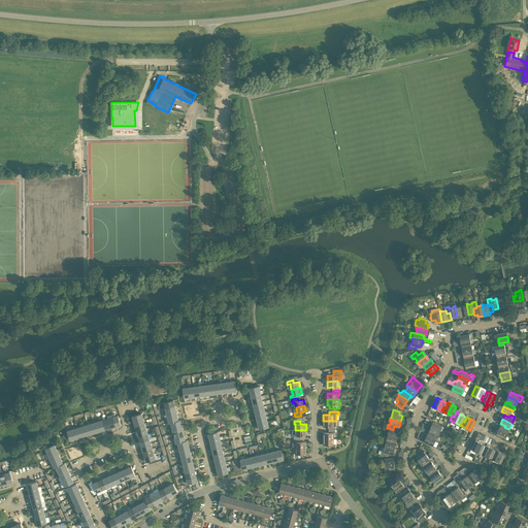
[(336,421),(333,421),(323,421),(323,426),(329,426),(329,429),(335,429),(335,426),(336,426),(336,421)]
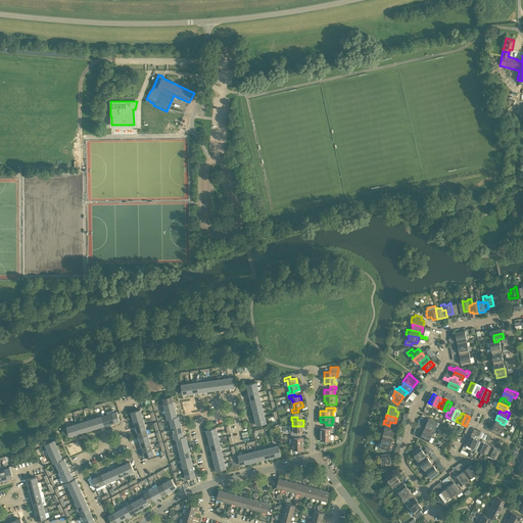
[(426,422),(435,427),(437,422),(428,418),(426,422)]
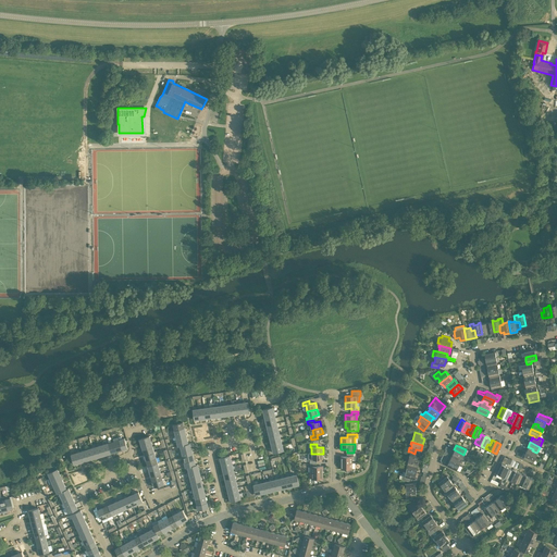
[(529,447),(528,448),(525,453),(535,458),(537,453),(536,453),(532,450),(533,449),(529,447)]
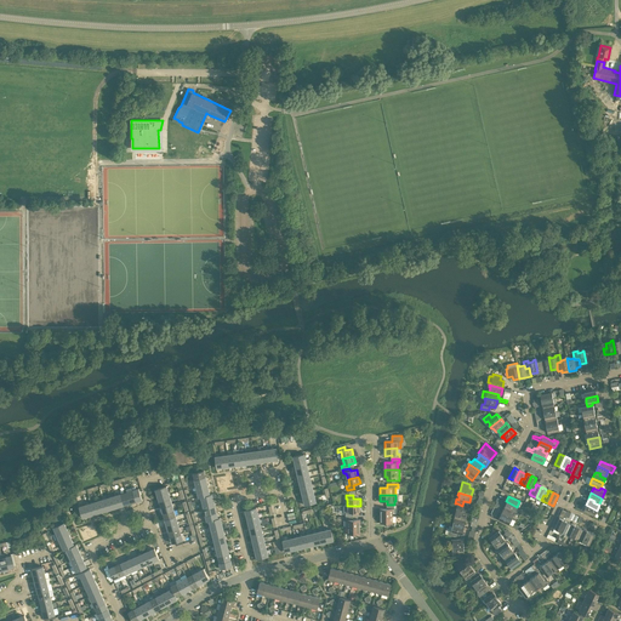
[(472,502),(469,502),(463,501),(462,506),(457,503),(456,508),(455,508),(454,511),(467,513),(468,507),(471,507),(472,502)]
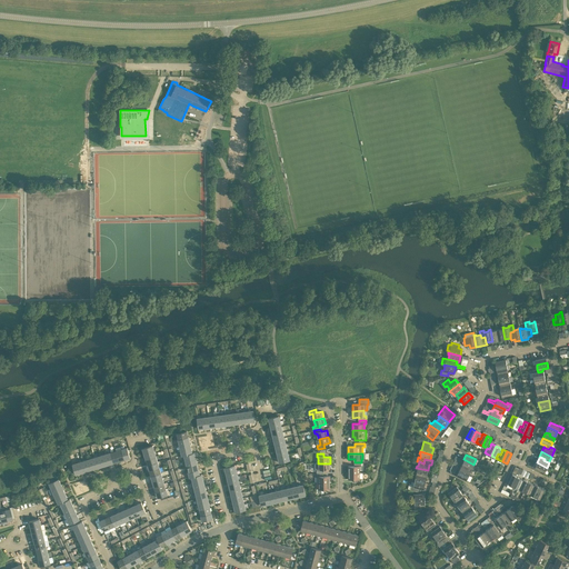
[(461,465),(462,465),(467,466),(466,468),(470,470),(471,469),(473,465),(463,459),(461,465)]
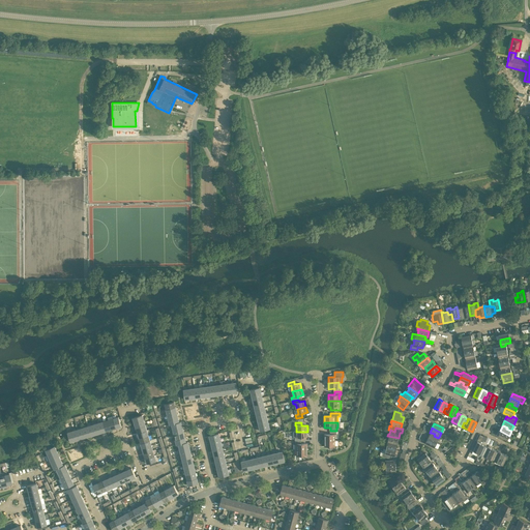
[(324,440),(334,440),(334,435),(336,435),(336,431),(330,431),(330,434),(324,434),(324,440)]
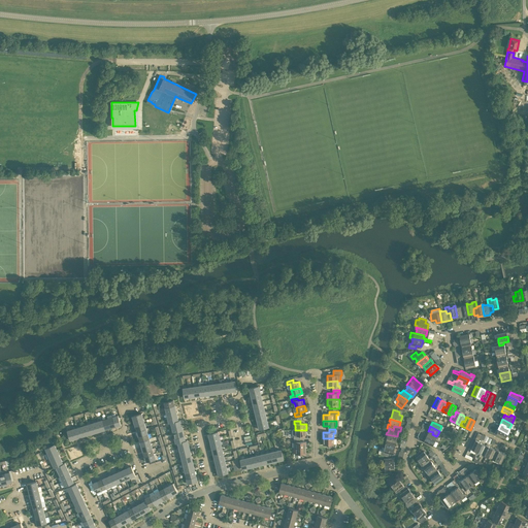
[(507,434),(498,429),(496,434),(505,438),(507,434)]
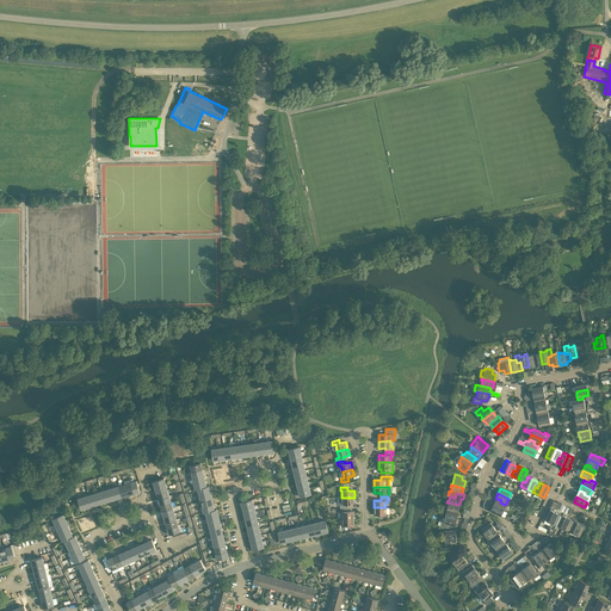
[(355,505),(355,498),(341,498),(343,504),(340,504),(340,508),(347,508),(347,505),(355,505)]
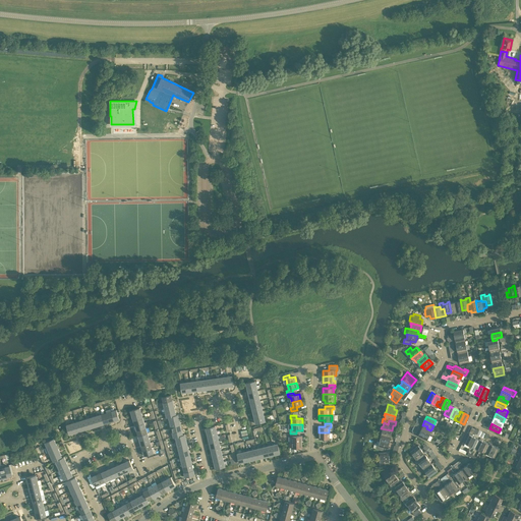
[(420,430),(429,436),(431,430),(430,430),(426,428),(427,426),(423,425),(422,426),(420,430)]
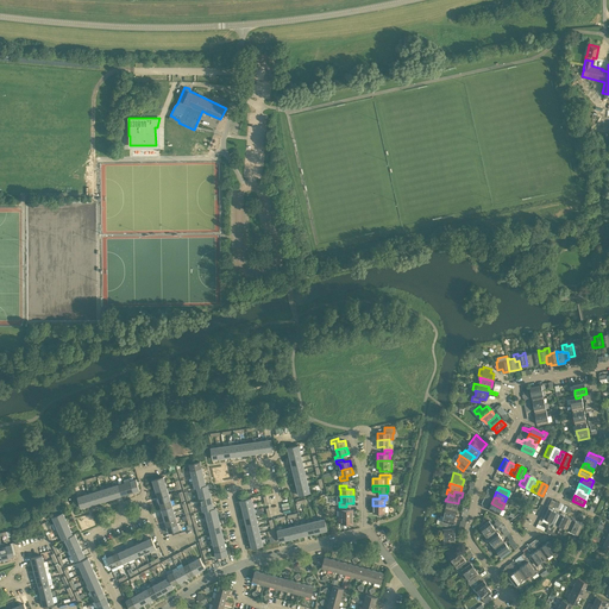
[(457,510),(458,503),(445,501),(445,502),(446,502),(445,508),(457,510)]
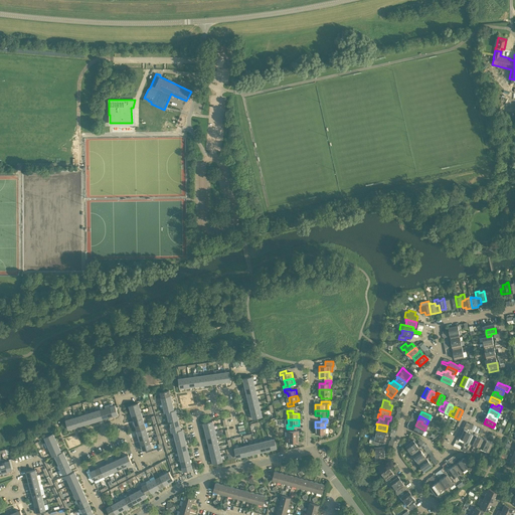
[(421,435),(424,431),(415,425),(413,431),(421,435)]
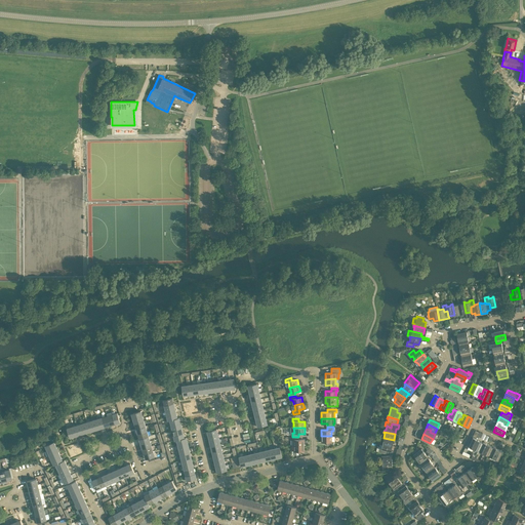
[(331,442),(331,436),(321,436),(321,442),(327,442),(327,445),(333,445),(333,442),(331,442)]
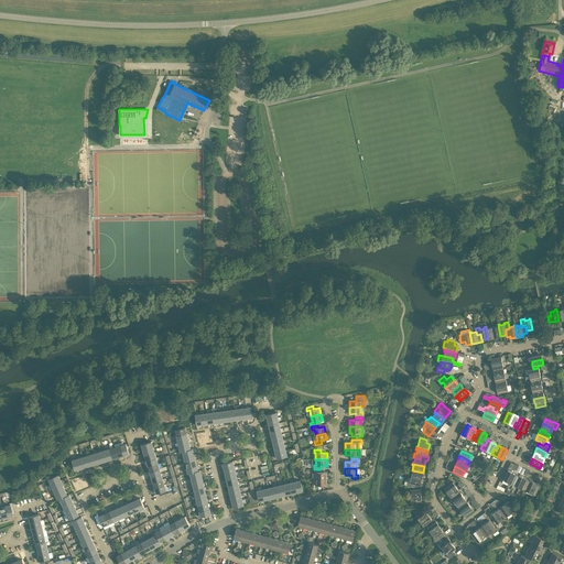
[(321,473),(321,469),(314,469),(314,473),(316,473),(316,479),(327,478),(327,473),(321,473)]
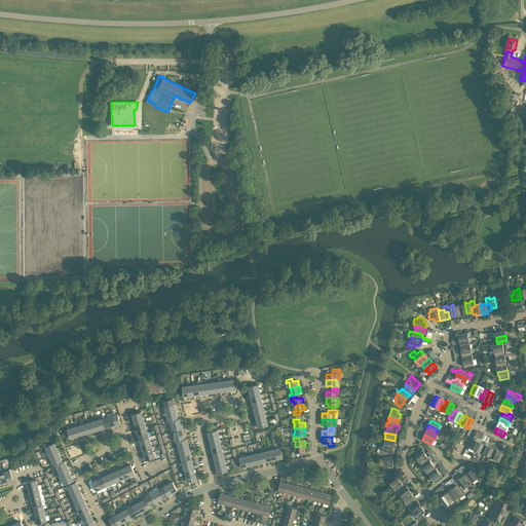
[(474,449),(478,441),(474,439),(470,447),(474,449)]
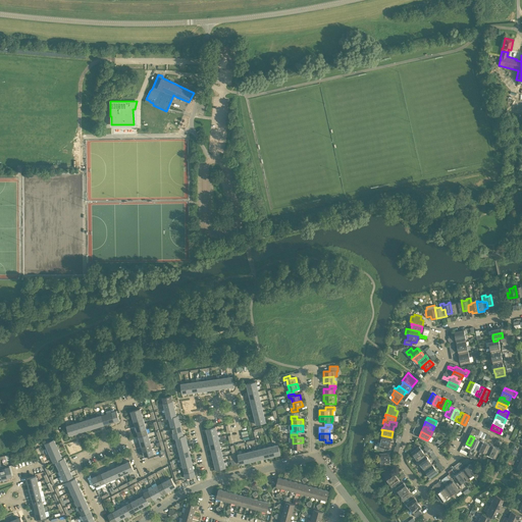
[(479,439),(474,437),(470,446),(474,448),(475,448),(476,444),(478,445),(480,440),(478,439),(479,439)]
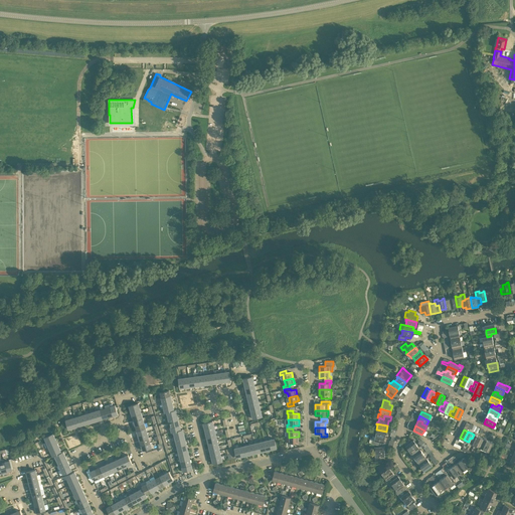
[(44,438),(46,442),(55,438),(53,434),(44,438)]
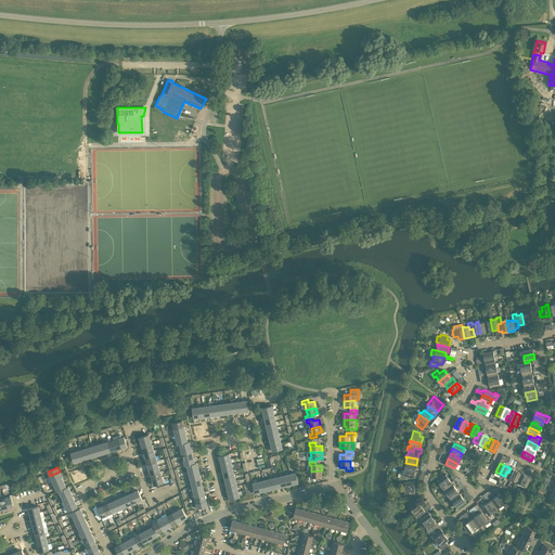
[(505,476),(506,477),(511,479),(515,469),(511,467),(511,468),(508,473),(506,472),(505,476)]
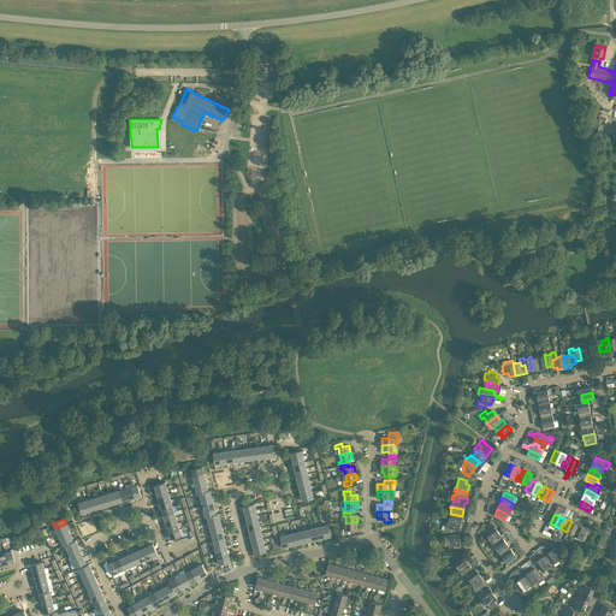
[(458,529),(460,522),(448,520),(446,521),(449,522),(448,527),(445,526),(444,531),(451,532),(452,528),(458,529)]
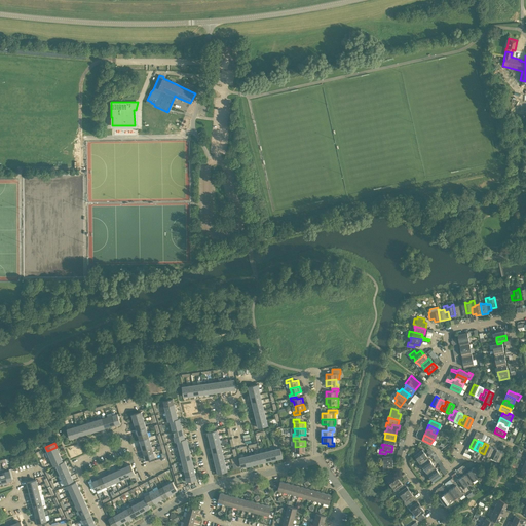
[(493,447),(488,445),(484,454),(488,456),(489,456),(489,455),(490,452),(492,452),(494,449),(492,448),(493,447)]
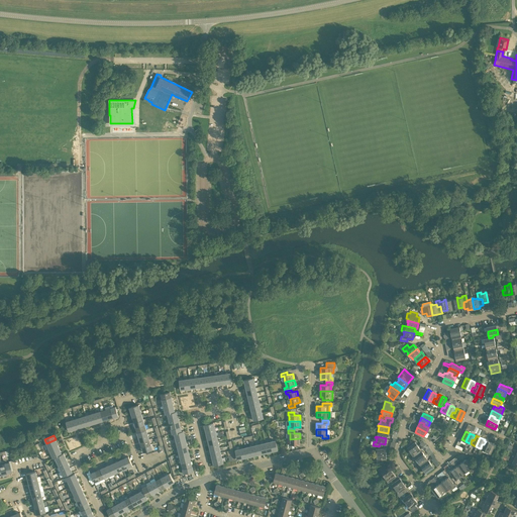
[(300,438),(290,439),(290,444),(288,444),(288,447),(294,447),(294,444),(300,444),(300,438)]
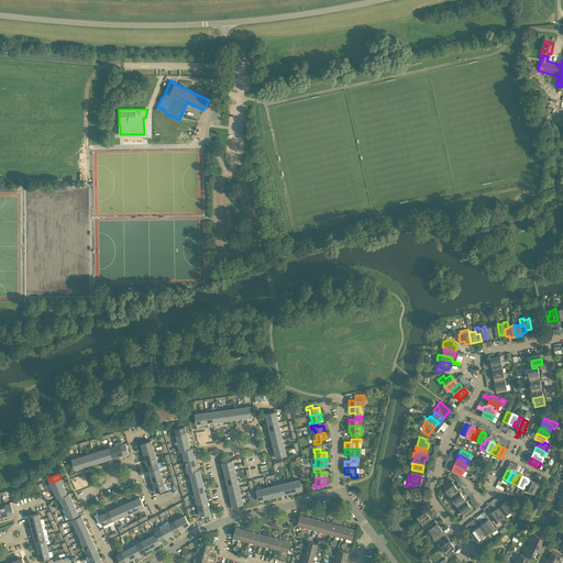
[(61,478),(51,483),(53,488),(63,484),(61,478)]
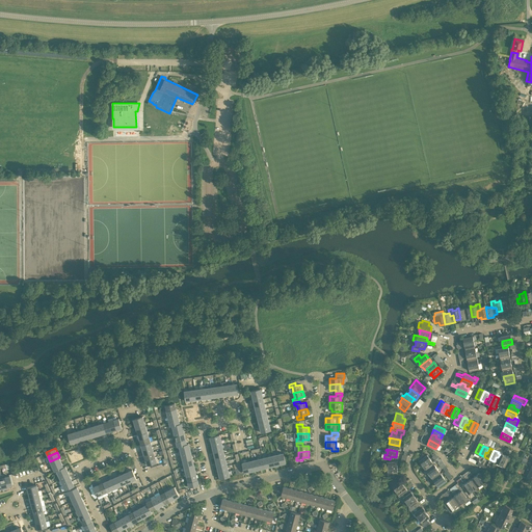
[(495,460),(495,461),(496,461),(496,462),(500,464),(504,455),(500,453),(500,454),(498,457),(496,457),(495,460)]
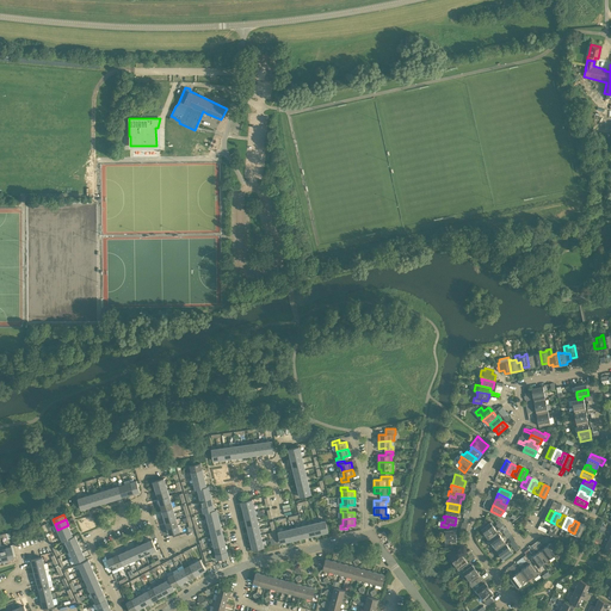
[(90,524),(88,522),(80,524),(84,531),(93,526),(92,523),(90,524)]
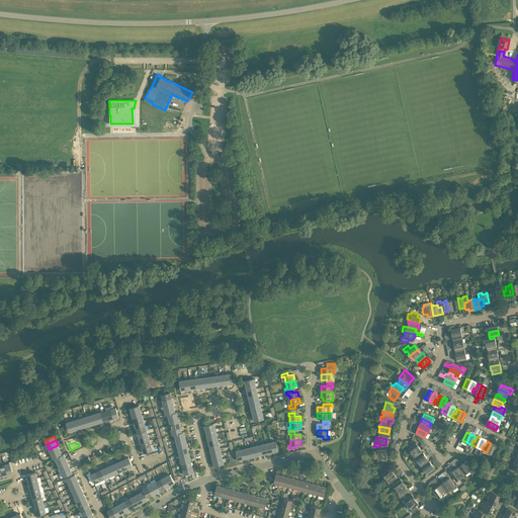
[(416,442),(413,444),(412,442),(406,446),(411,452),(419,446),(416,442)]
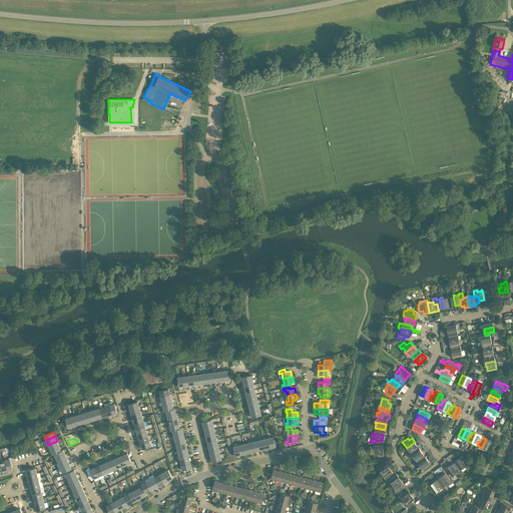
[(491,441),(486,439),(482,448),(487,450),(491,441)]
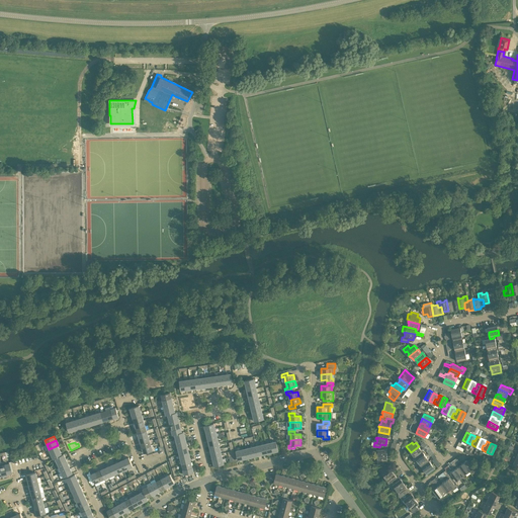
[(380,444),(379,447),(379,449),(376,449),(376,453),(375,453),(375,455),(386,454),(386,448),(387,445),(385,445),(380,444)]
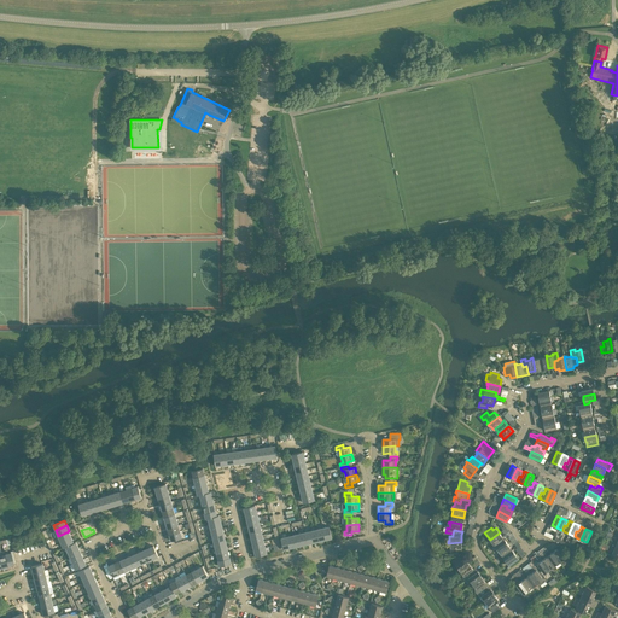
[(58,536),(60,542),(71,537),(69,531),(58,536)]
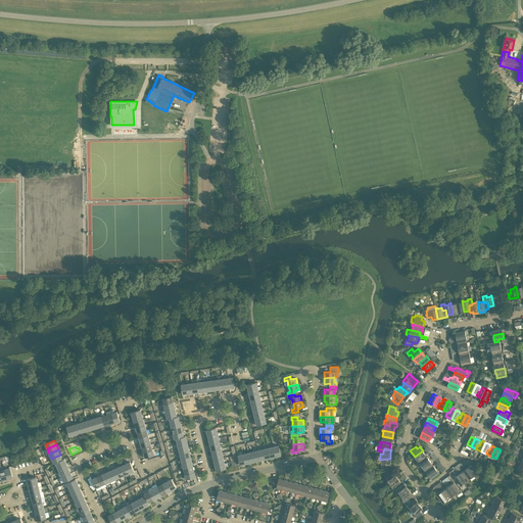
[(423,450),(415,457),(418,461),(418,460),(421,458),(423,459),(426,457),(425,455),(423,450)]
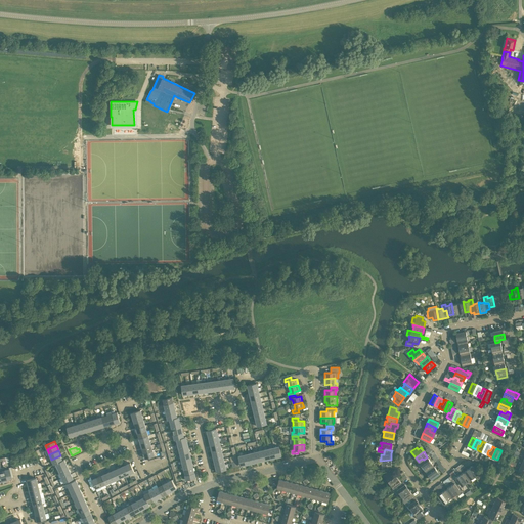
[(62,460),(60,455),(51,460),(53,465),(55,464),(62,460)]
